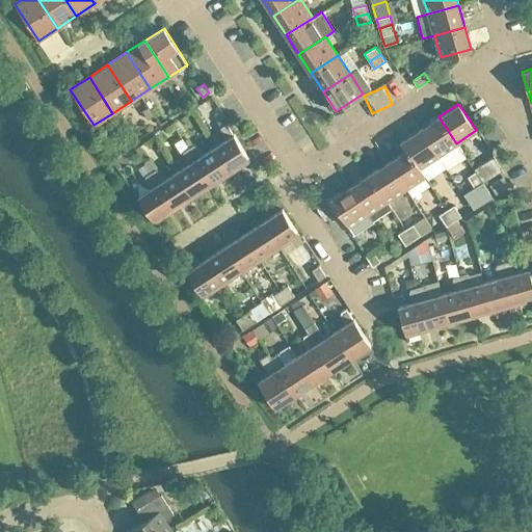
[(148,107),(142,110),(149,122),(155,117),(148,107)]
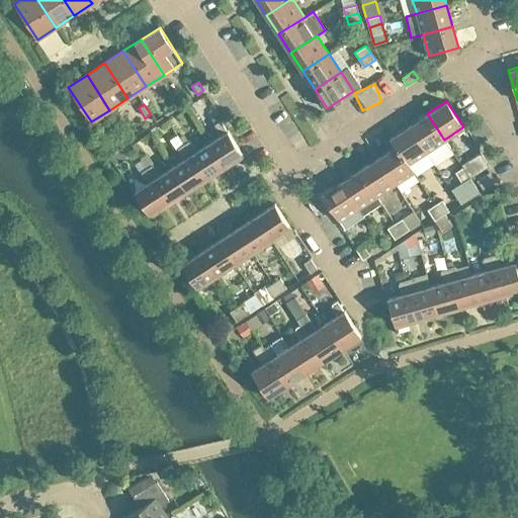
[(219,112),(211,117),(214,123),(220,120),(223,118),(219,112)]
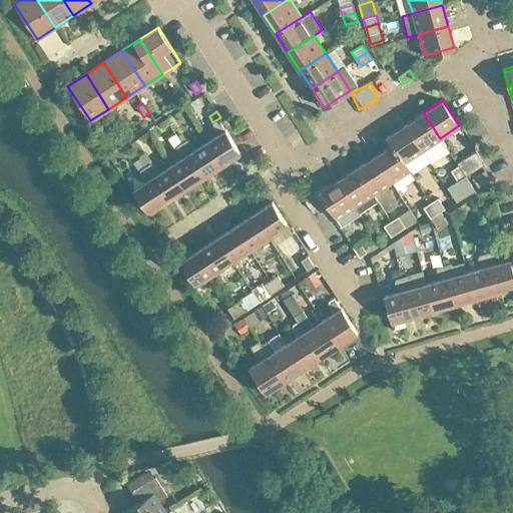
[(440,138),(423,112),(405,124),(422,150),(440,138)]
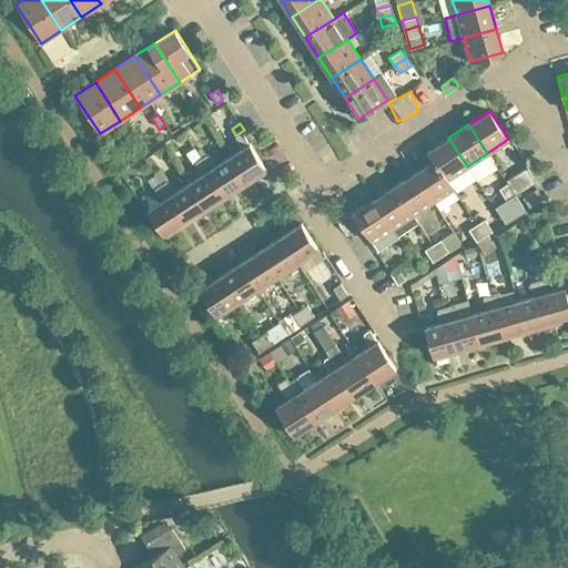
[(267,171),(250,143),(249,143),(241,132),(235,135),(235,139),(241,148),(229,156),(246,184),(267,171)]
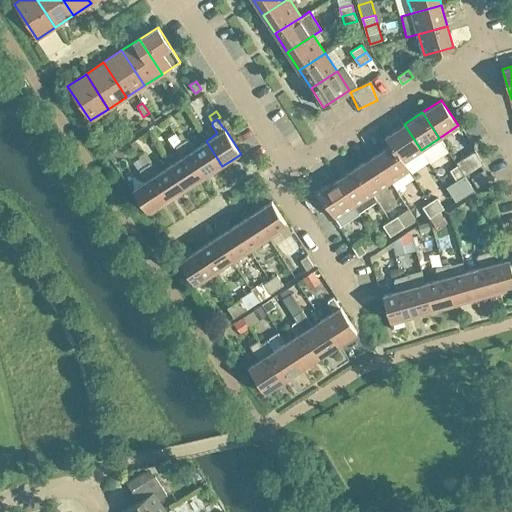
[(421,150),(404,124),(385,136),(390,144),(391,143),(403,161),(404,161),(421,150)]
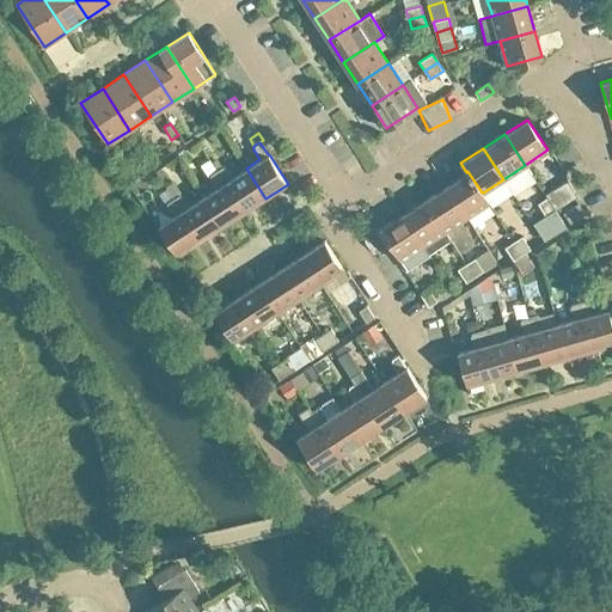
[(209,159),(202,164),(209,175),(210,173),(216,170),(209,159)]
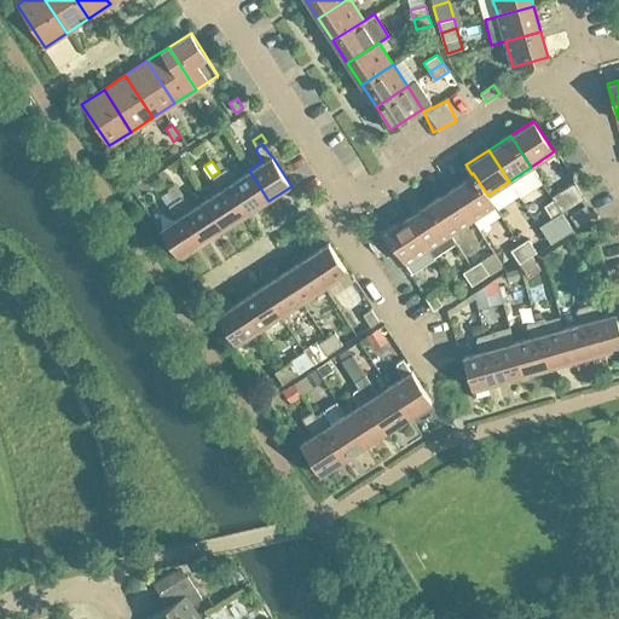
[(268,201),(249,171),(235,179),(229,169),(225,168),(219,172),(247,215),(268,201)]
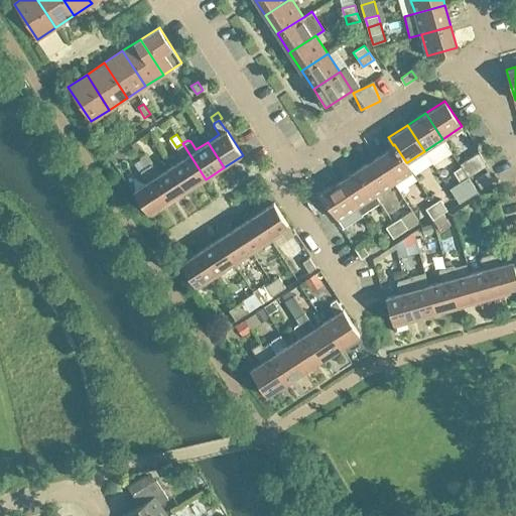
[(206,179),(182,143),(177,146),(176,149),(182,158),(171,165),(187,191),(206,179)]
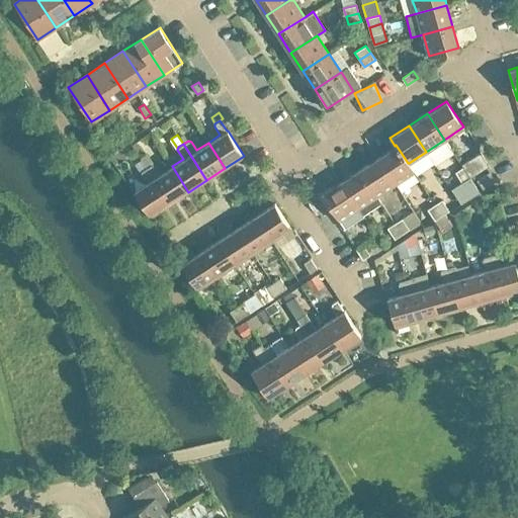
[(414,171),(409,163),(408,163),(396,145),(395,146),(377,157),(395,183),(414,171)]
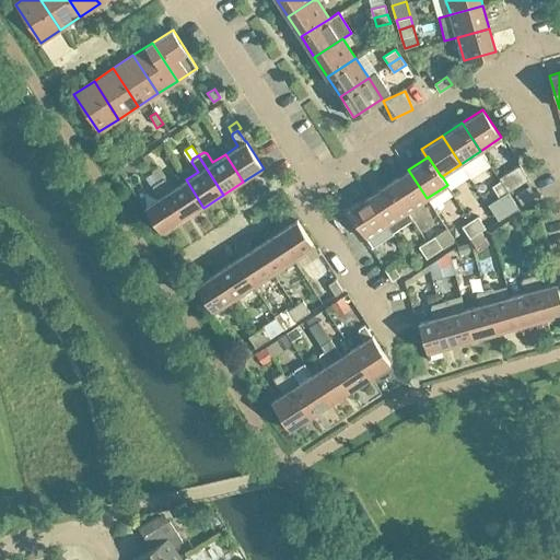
[(498,177),(500,181),(509,193),(529,179),(520,164),(498,177)]
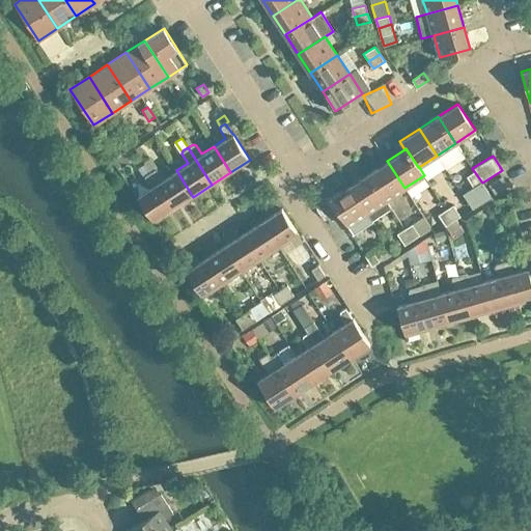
[(404,188),(387,161),(368,173),(386,200),(404,188)]
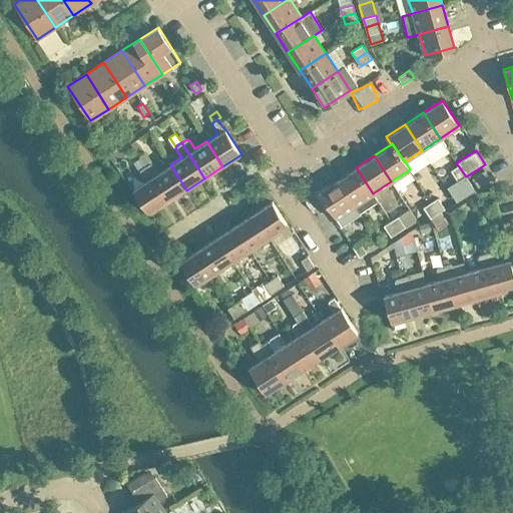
[(186,190),(170,164),(158,172),(153,163),(150,163),(145,166),(168,201),(186,190)]
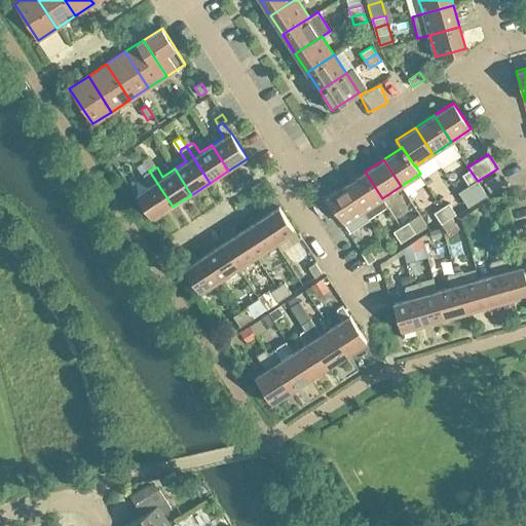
[(470,186),(478,181),(470,170),(462,175),(470,186)]
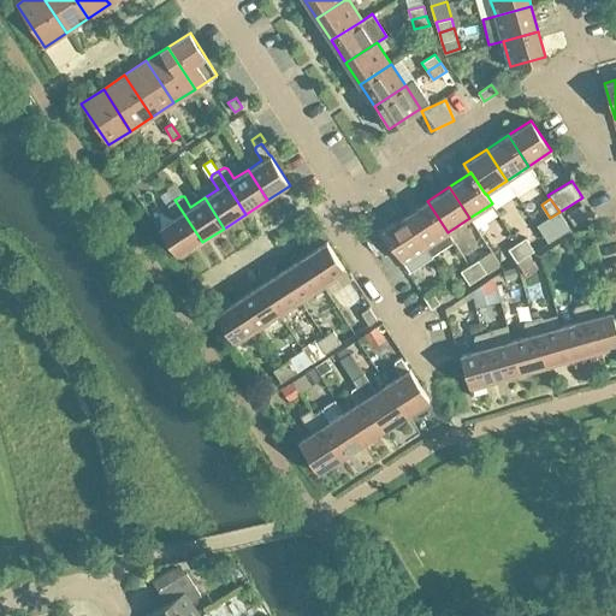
[(202,242),(175,200),(169,203),(167,207),(175,217),(160,226),(179,258),(202,242)]
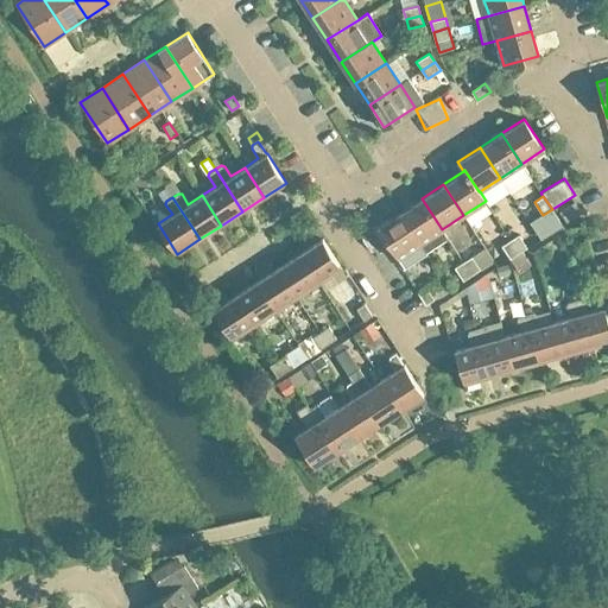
[(448,238),(442,229),(422,198),(400,213),(425,252),(448,238)]
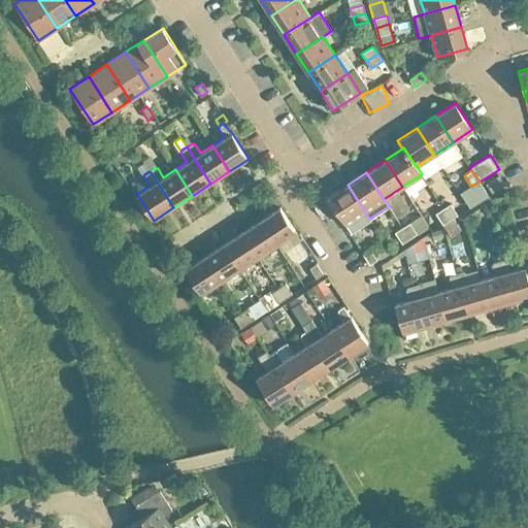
[(504,184),(499,174),(487,183),(492,192),(504,184)]
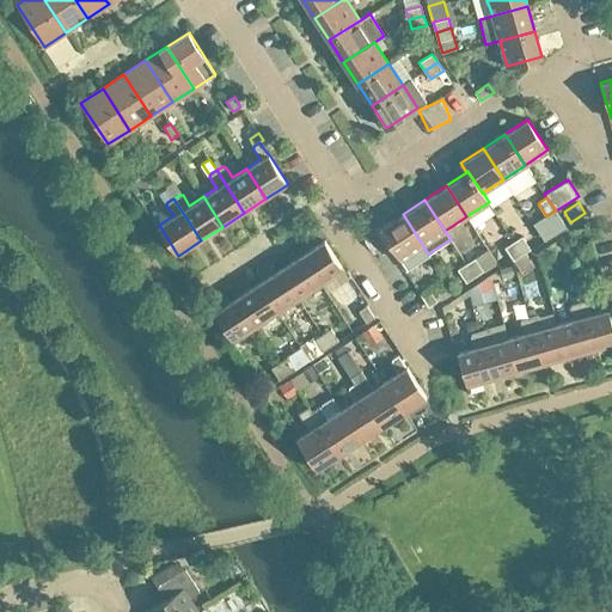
[(546,216),(534,225),(545,242),(567,227),(556,210),(546,216)]
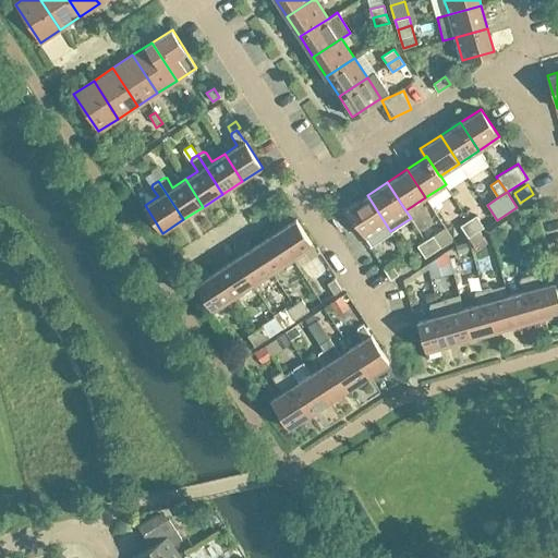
[(390,231),(367,195),(347,208),(372,245),(391,232),(390,231)]
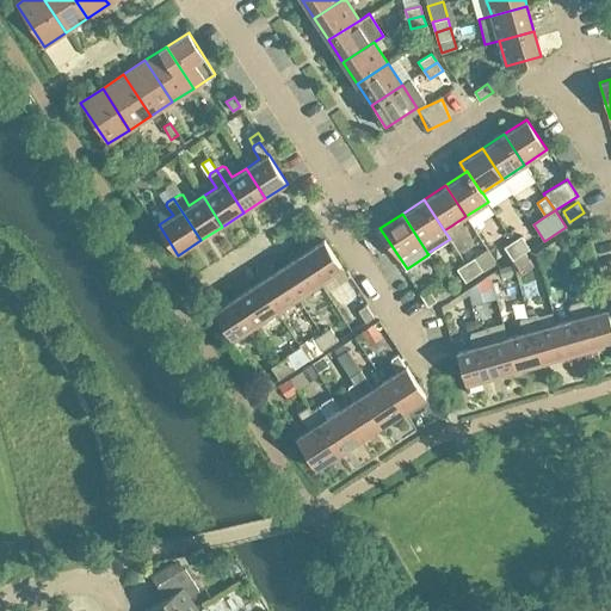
[(522,236),(512,241),(522,254),(524,252),(530,248),(522,236)]
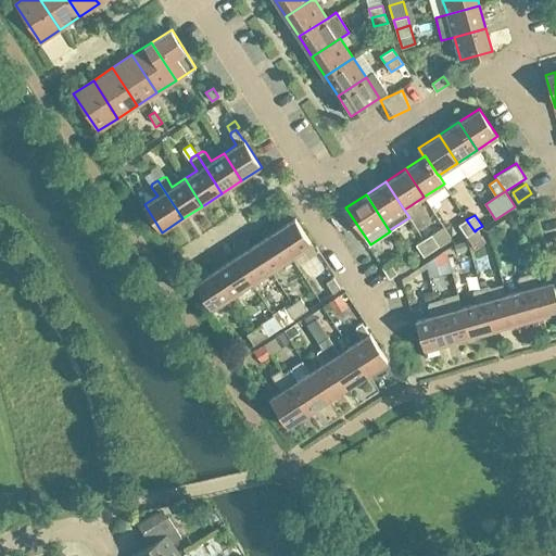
[(313,245),(294,218),(275,231),(292,258),(313,245)]
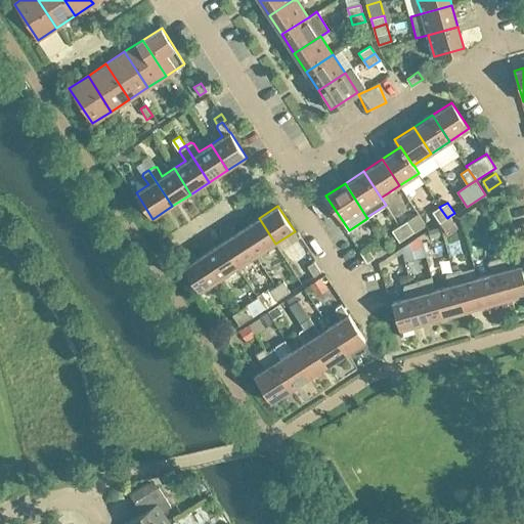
[(439,222),(447,218),(439,207),(432,212),(439,222)]
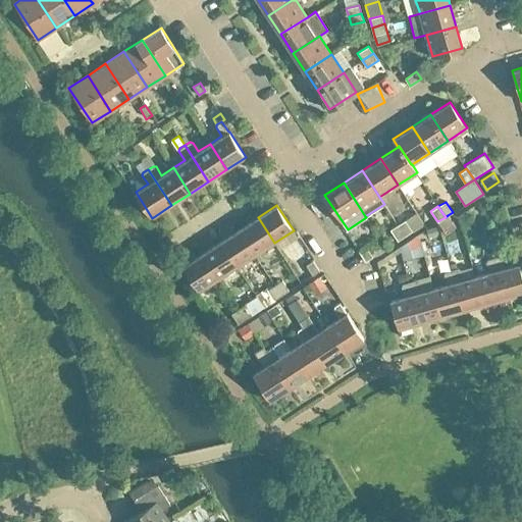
[(446,217),(437,221),(446,233),(456,227),(448,215),(446,217)]
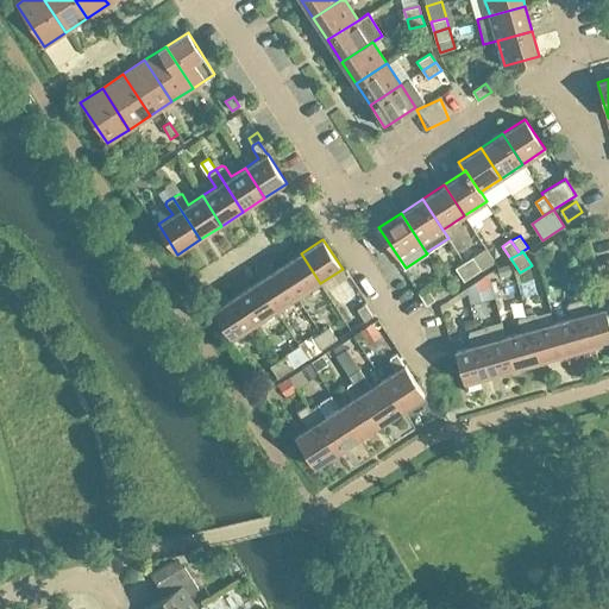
[(320,283),(301,253),(280,268),(299,297),(320,283)]
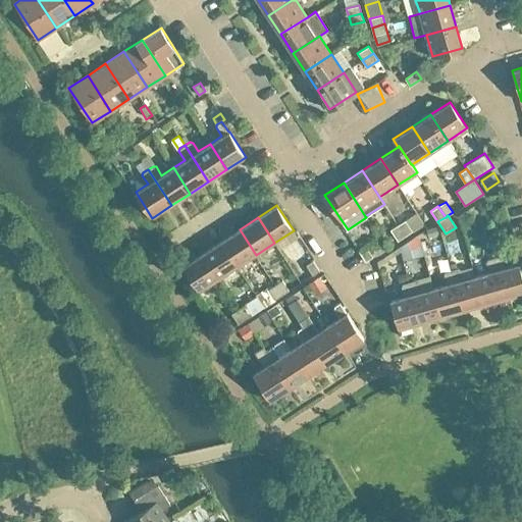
[(405,219),(398,224),(405,236),(412,230),(405,219)]
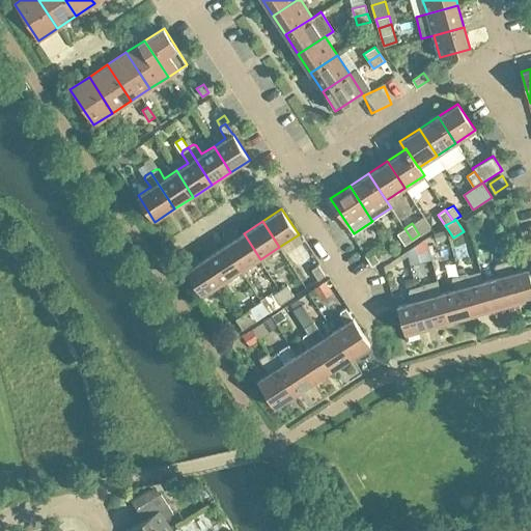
[(404,245),(412,240),(404,228),(396,233),(404,245)]
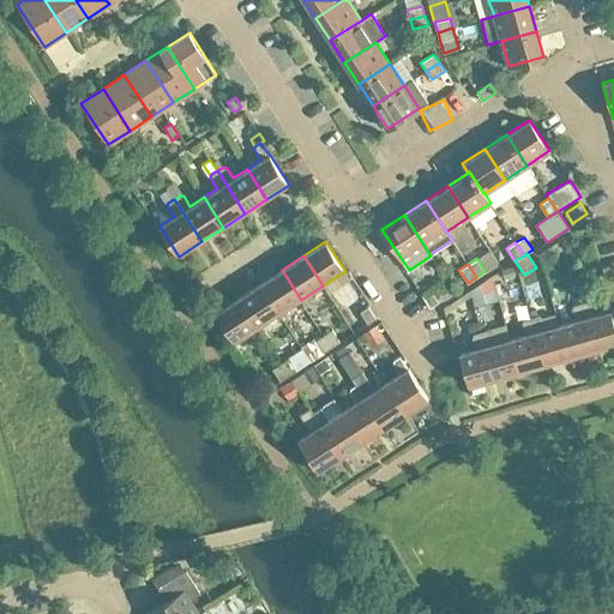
[(513,265),(501,269),(505,278),(516,275),(513,265)]
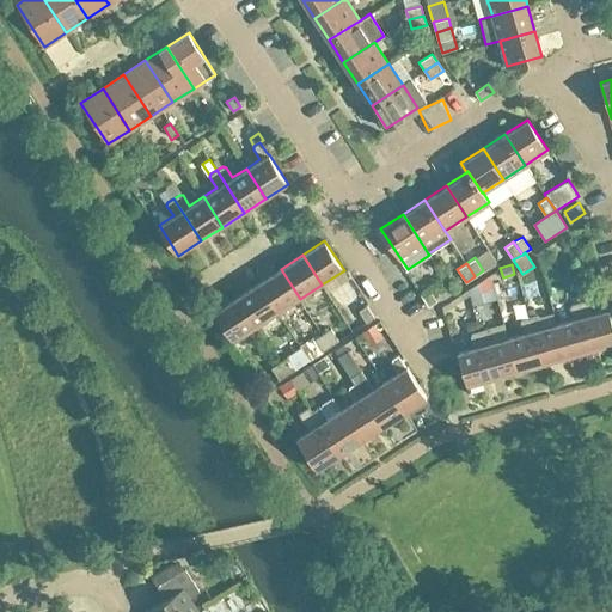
[(300,299),(281,269),(258,282),(279,312),(300,299)]
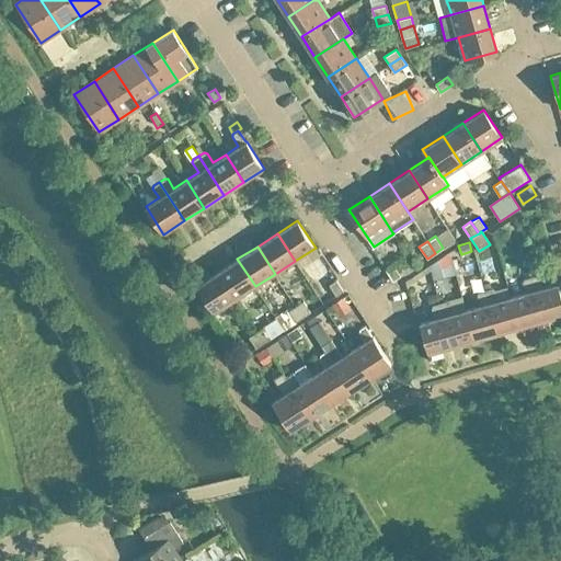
[(449,252),(438,258),(442,267),(453,264),(449,252)]
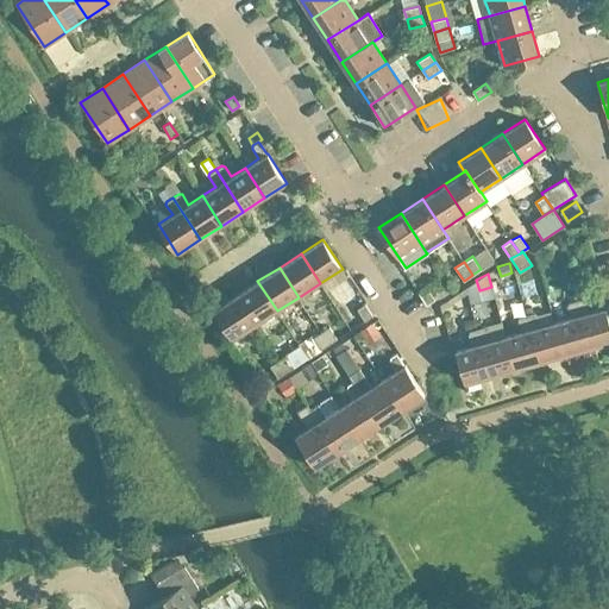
[(578,276),(569,278),(573,293),(583,290),(578,276)]
